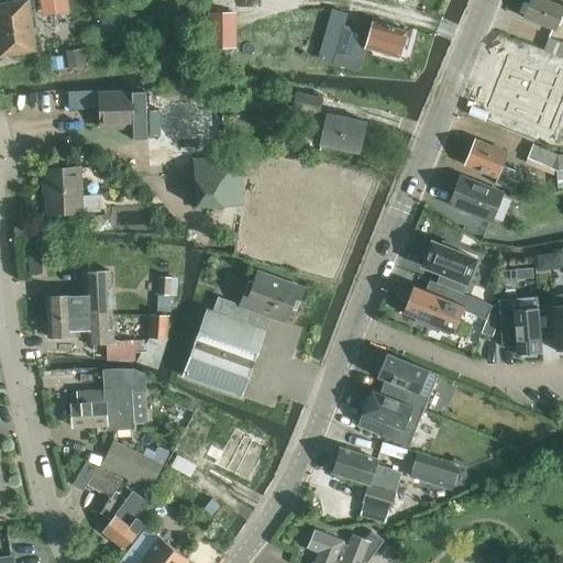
[(20,0),(0,3),(0,57),(36,52),(29,0),(20,0)]
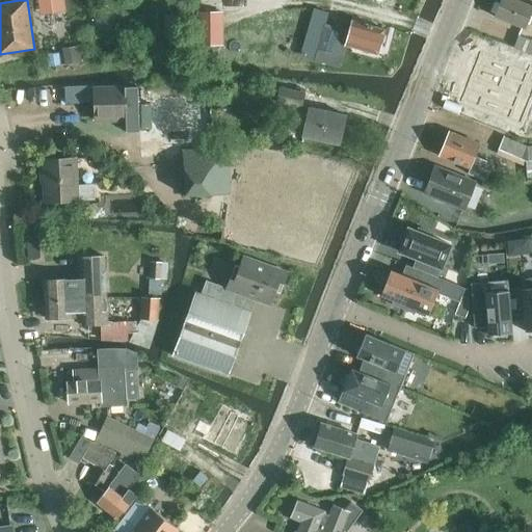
[(531,6),(515,0),(502,0),(496,18),(525,29),(531,14),(531,12),(531,6)]
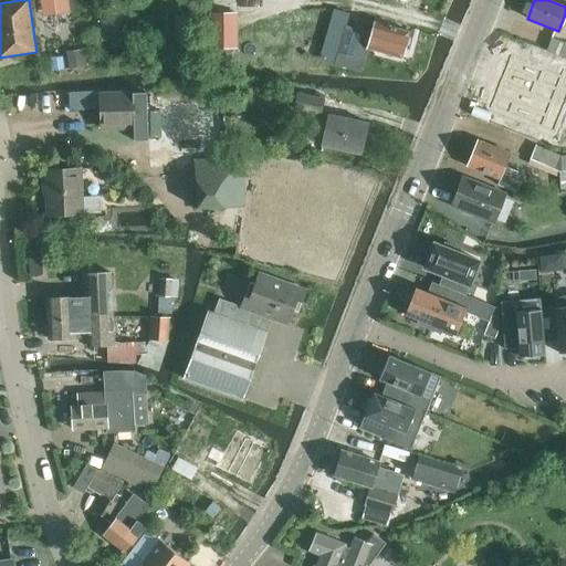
[(239,13),(215,13),(215,48),(239,48),(239,13)]
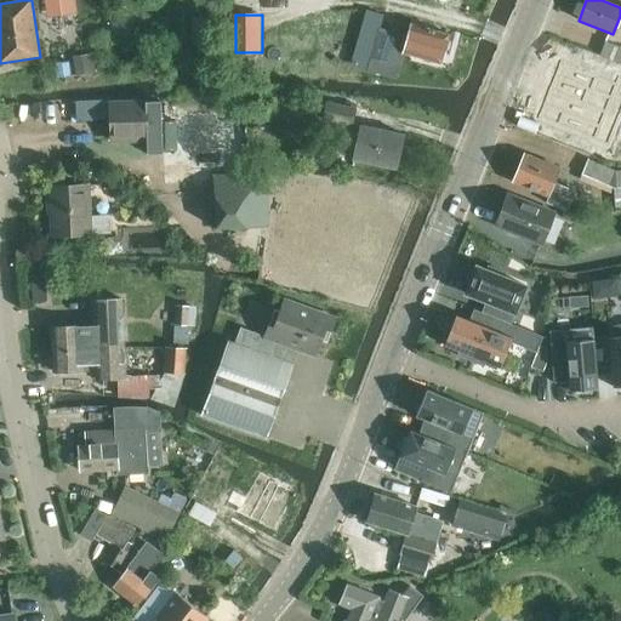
[(380,27),(368,70),(396,79),(403,53),(440,63),(443,55),(446,56),(451,36),(448,35),(449,34),(410,23),(408,34),(380,27)]
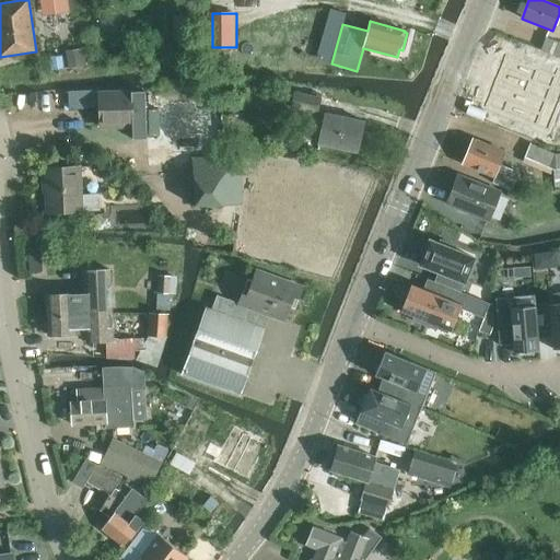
[(559,42),(547,36),(541,48),(559,55),(559,42)]
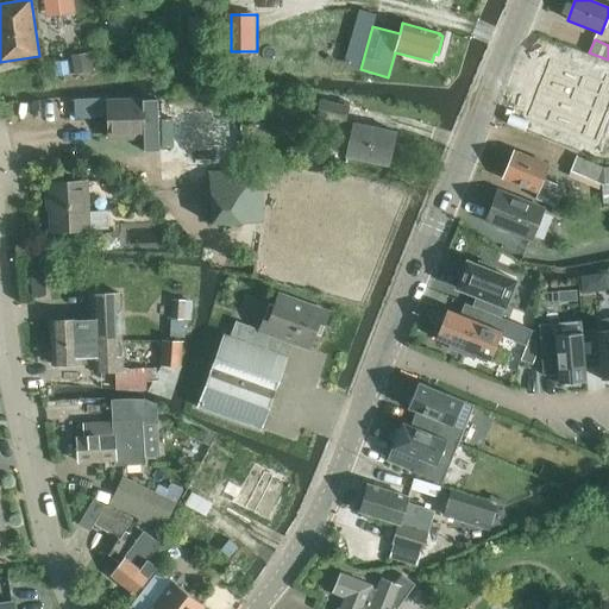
[(71,55),(74,75),(93,71),(90,51),(71,55)]
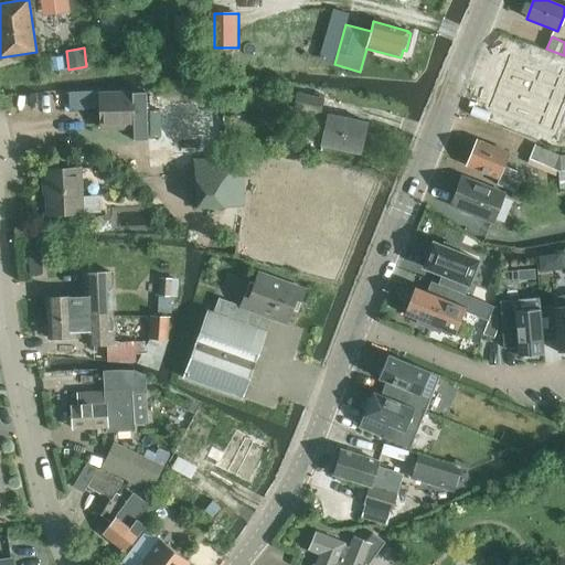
[(543,53),(537,65),(558,73),(564,61),(543,53)]
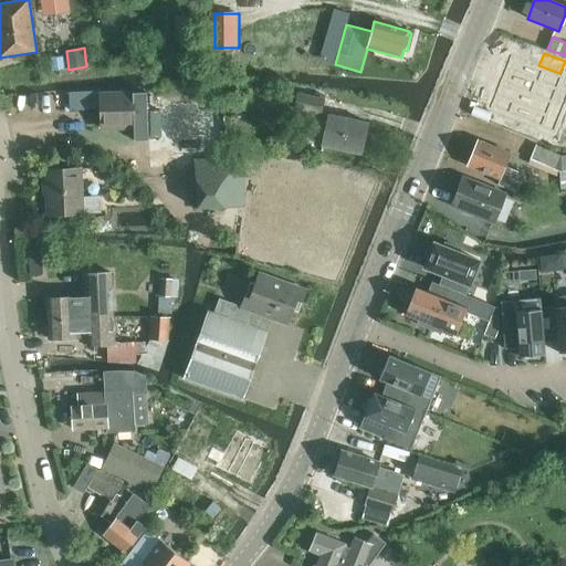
[(63,59),(50,61),(51,72),(64,70),(63,59)]
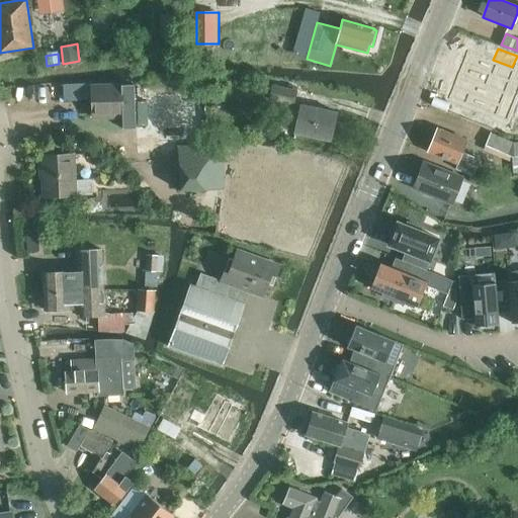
[(459,75),(488,87),(490,80),(504,85),(508,75),(495,69),(496,66),(467,54),(459,75)]
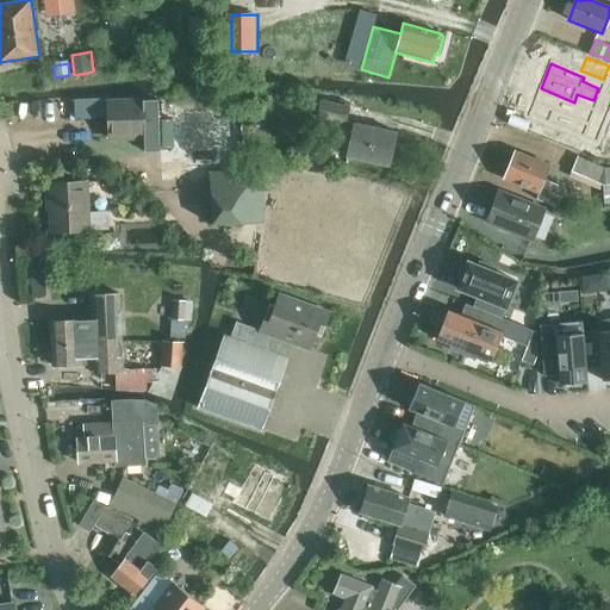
[(574,103),(541,88),(530,114),(551,122),(547,129),(579,142),(589,117),(571,110),(574,103)]
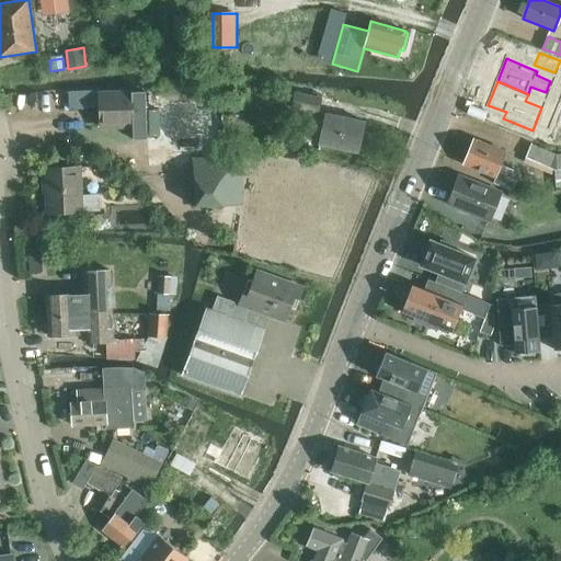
[(146,105),(145,92),(133,92),(100,93),(101,128),(133,127),(133,139),(147,139),(148,159),(225,155),(221,102),(146,105)]
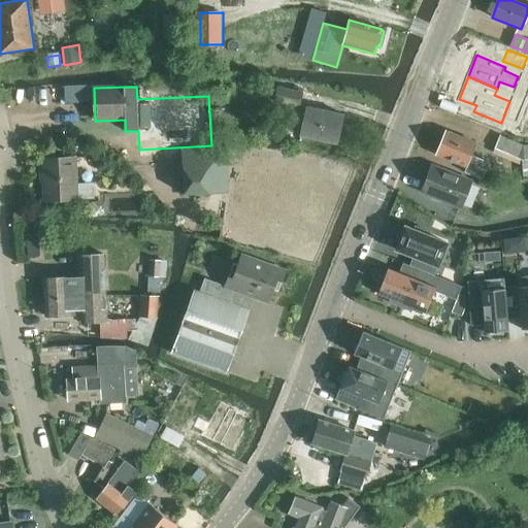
[(275,102),(292,105),(290,118),(304,121),(301,135),(337,143),(343,114),(299,106),(302,93),(278,88),(275,102)]
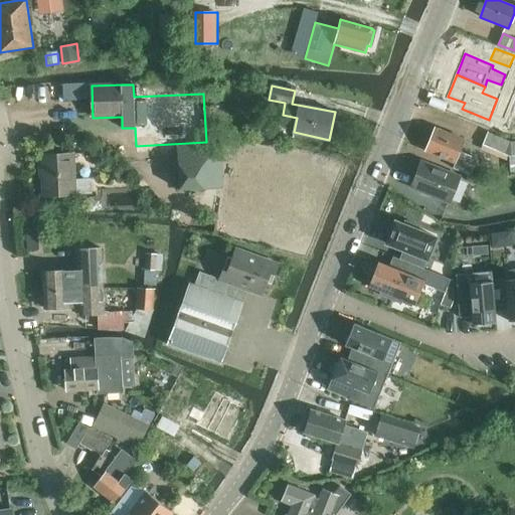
[(491,122),(510,129),(514,118),(496,111),(491,122)]
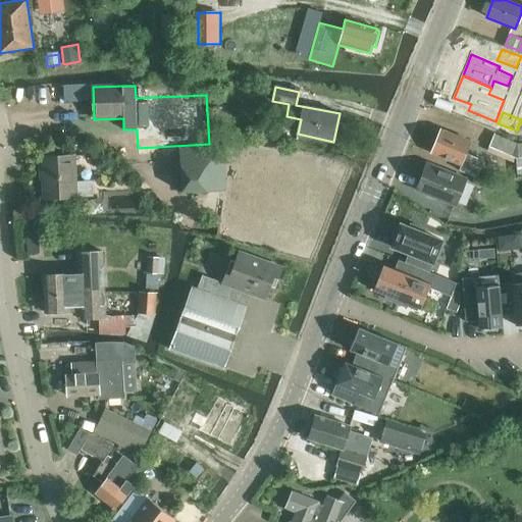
[(264,119),(261,134),(276,137),(279,122),(264,119)]
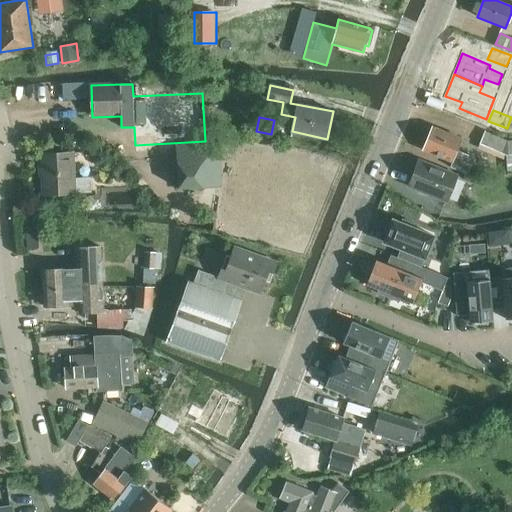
[(453,161),(450,166),(468,174),(474,158),(457,151),(462,140),(432,127),(423,150),(453,161)]
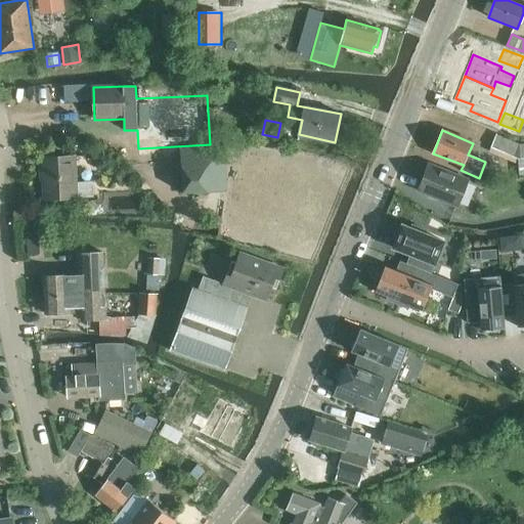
[(523,143),(519,144),(495,134),(490,147),(518,159),(519,175),(523,174),(523,143)]
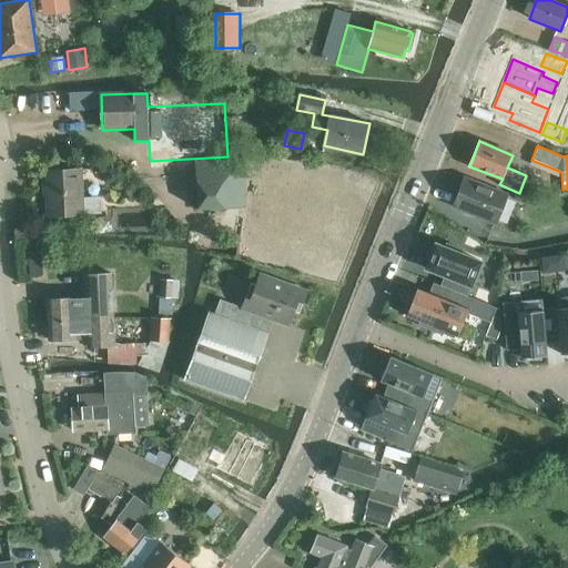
[(195,160),(196,209),(245,208),(244,159),(195,160)]
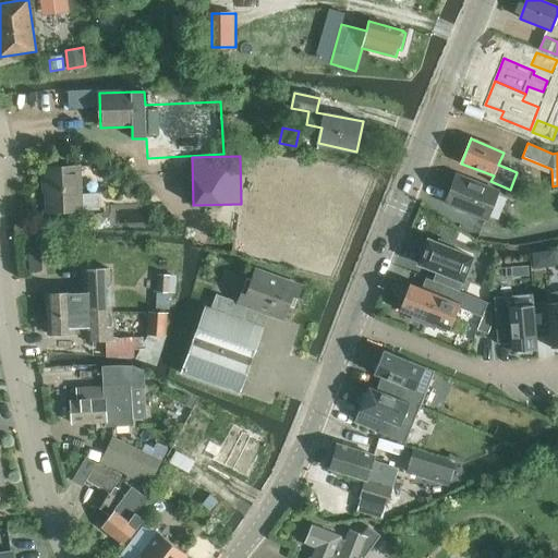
[(80,193),(79,165),(45,167),(47,210),(96,208),(96,192),(80,193)]
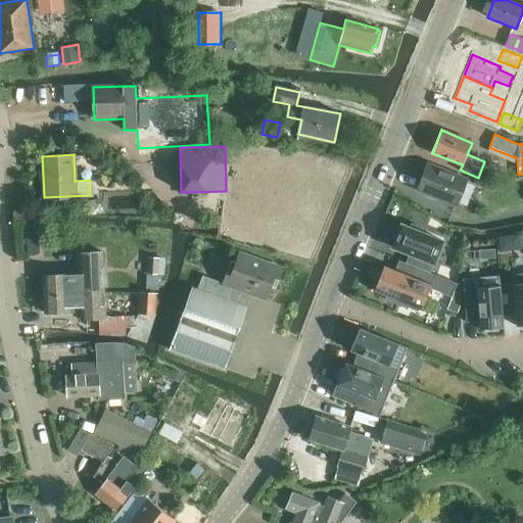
[(455,208),(467,180),(428,164),(416,193),(455,208)]
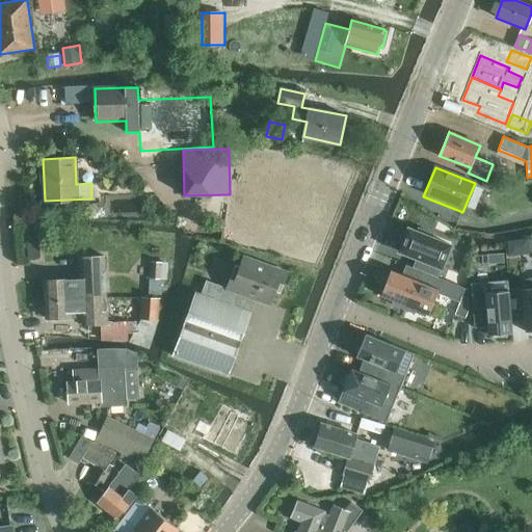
[(402,242),(399,251),(418,259),(433,265),(442,268),(445,260),(451,244),(431,237),(432,233),(418,228),(417,231),(408,228),(406,232),(403,230),(399,241),(402,242)]
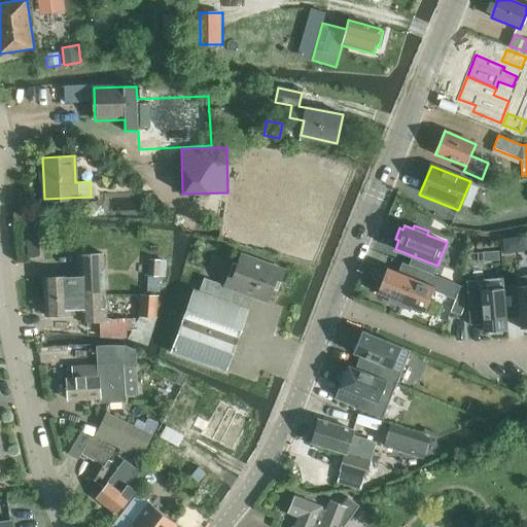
[(39,234),(27,235),(28,256),(40,255),(39,234)]
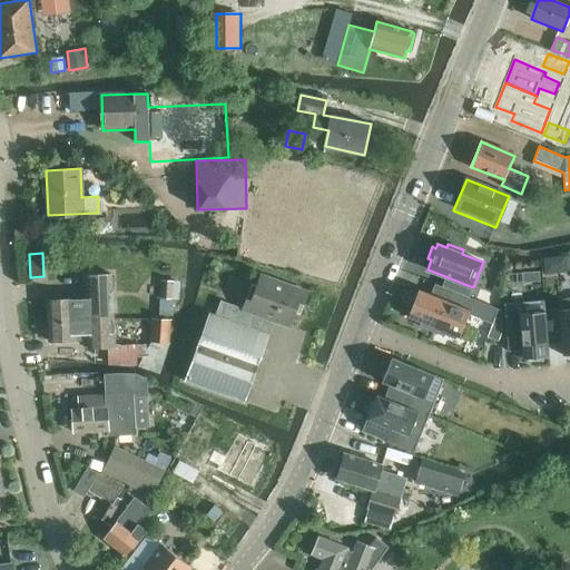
[(553,258),(542,259),(544,276),(556,275),(553,258)]
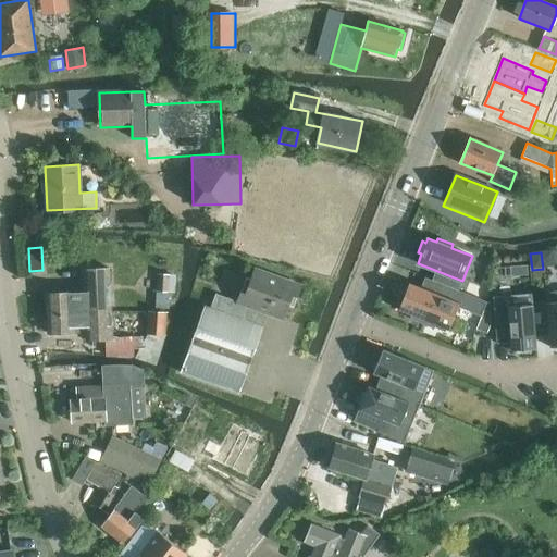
[(527,265),(518,267),(519,276),(528,275),(527,265)]
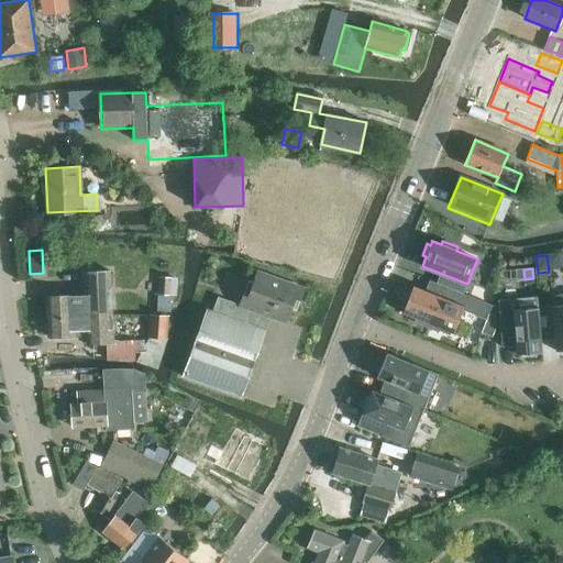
[(47,297),(48,317),(91,316),(112,315),(110,271),(84,272),(85,295),(47,297)]
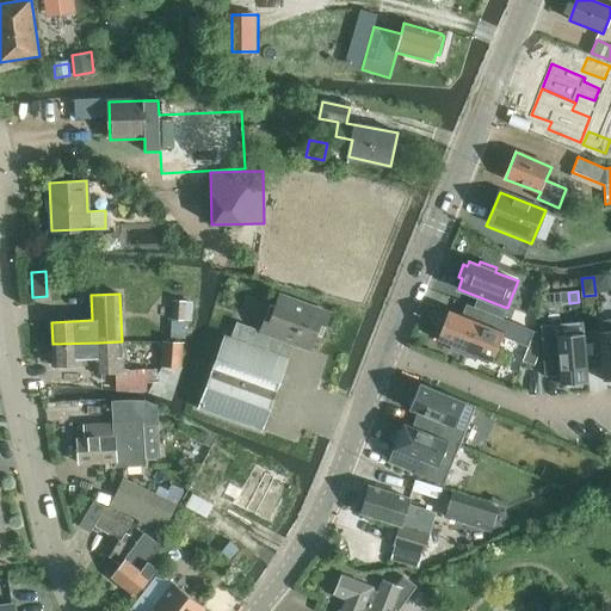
[(284,340),(283,341),(310,351),(316,334),(322,337),(331,313),(281,295),(276,306),(271,303),(260,331),(260,332),(284,340)]
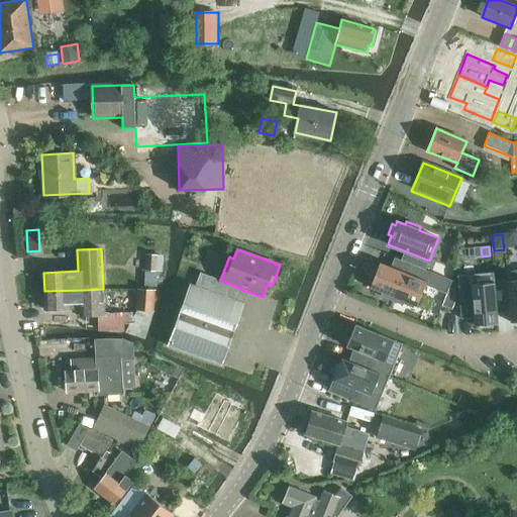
[(406,251),(402,260),(407,262),(426,270),(429,261),(421,257),(406,251)]
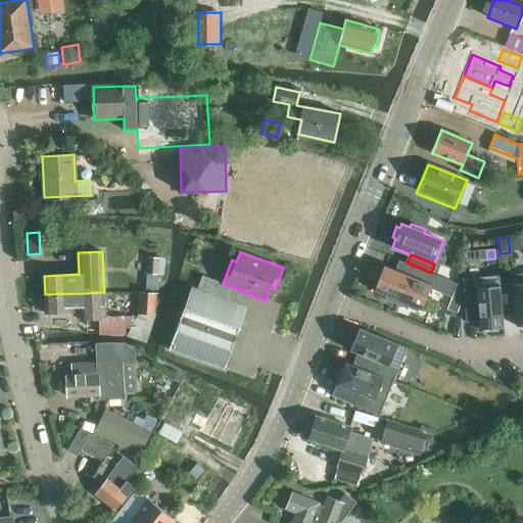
[(145,290),(158,291),(158,275),(164,275),(164,258),(147,257),(145,290)]
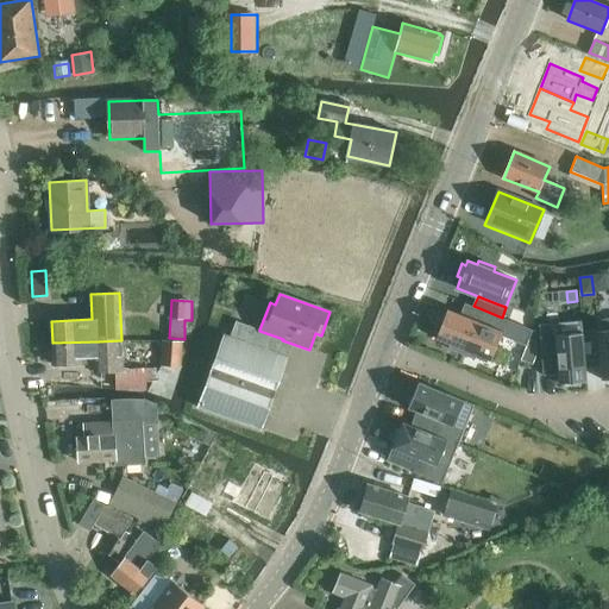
[(447,308),(435,338),(450,344),(449,349),(462,353),(479,308),(473,306),(465,302),(460,314),(447,308)]
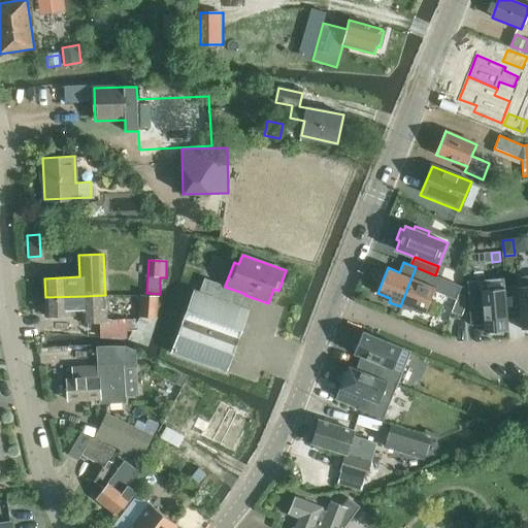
[(416,267),(400,306),(411,311),(414,307),(426,312),(434,291),(457,299),(459,295),(462,286),(435,275),(416,267)]
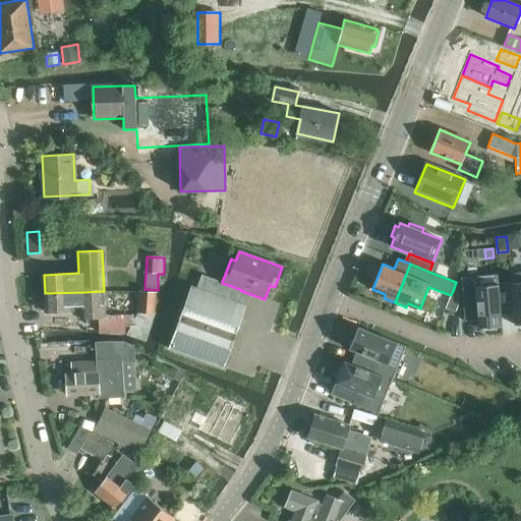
[(520,272),(510,273),(514,325),(520,324),(520,272)]
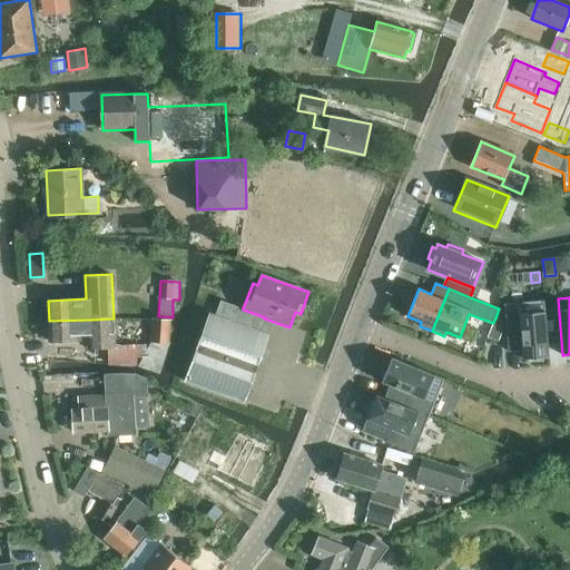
[(549,356),(544,300),(504,303),(509,353),(522,352),(523,359),(549,356)]
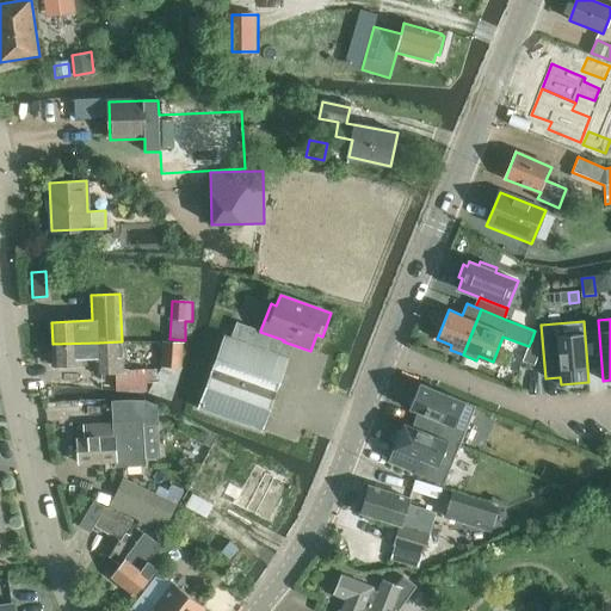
[(198,408),(263,432),(289,359),(278,356),(283,341),(284,340),(260,332),(260,331),(238,322),(232,339),(224,337),(198,408)]
